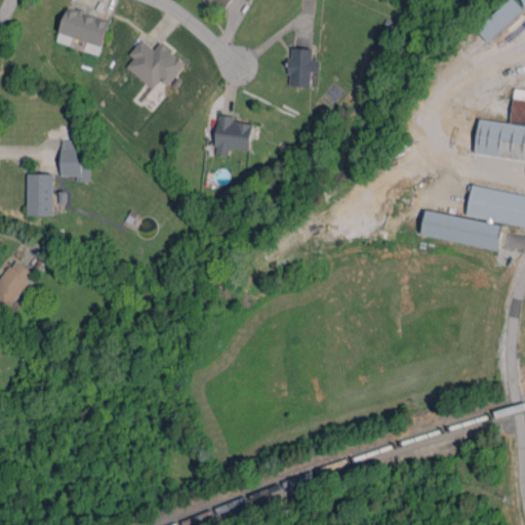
[(489,42),(524,8),(515,0),(508,0),(477,30),(489,42)]
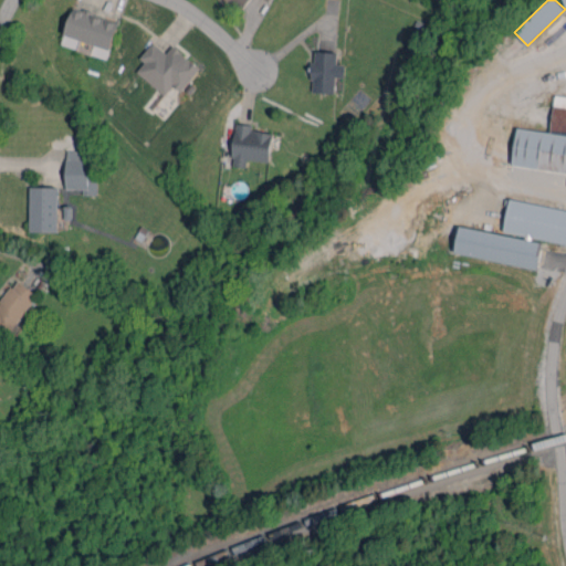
[(62,44),(75,48),(77,40),(112,49),(119,21),(71,9),(62,44)]
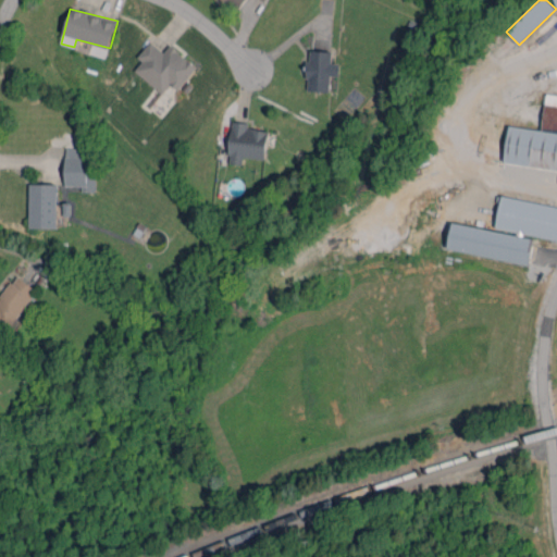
[(162,93),(170,83),(178,90),(197,65),(170,45),(164,52),(149,41),(137,58),(141,61),(134,71),(162,93)]
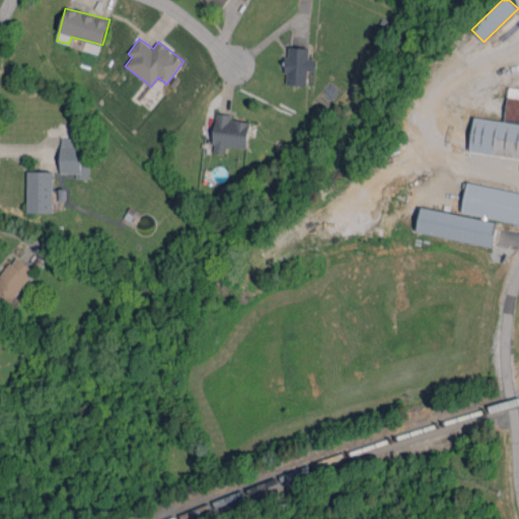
[(308,70),(315,70),(316,59),(309,59),(309,48),(289,47),(288,56),(286,56),(285,85),(307,85),(308,70)]
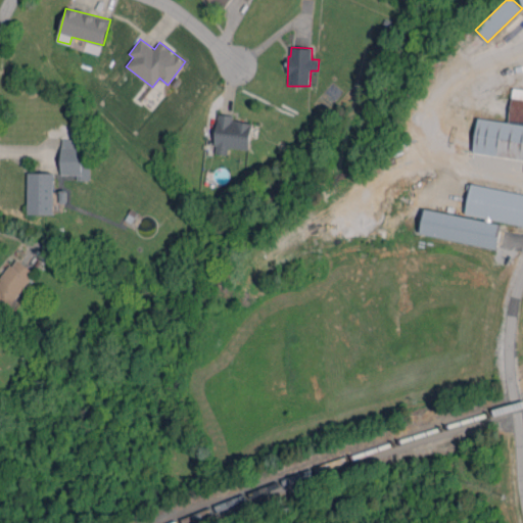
[(473,153),(522,159),(522,89),(513,88),(508,122),(477,117),(473,153)]
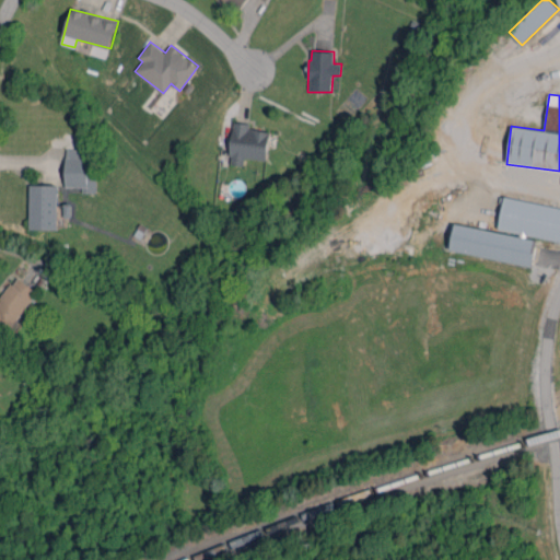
[(267,160),(269,131),(249,129),(251,124),(233,121),(229,164),(244,165),(244,158),(267,160)]
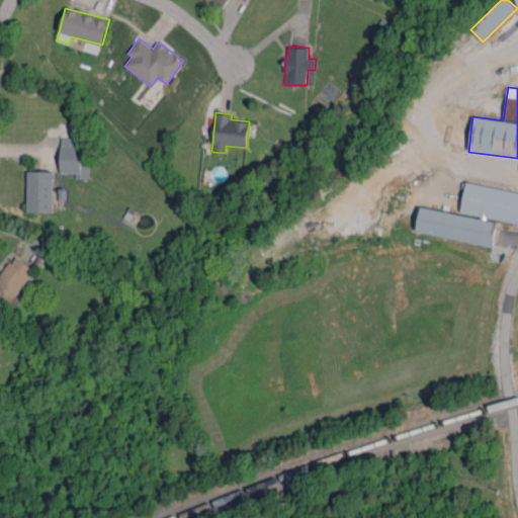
[(77,138),(61,138),(60,172),(76,172),(76,177),(89,178),(90,164),(82,164),(82,146),(77,146),(77,138)]
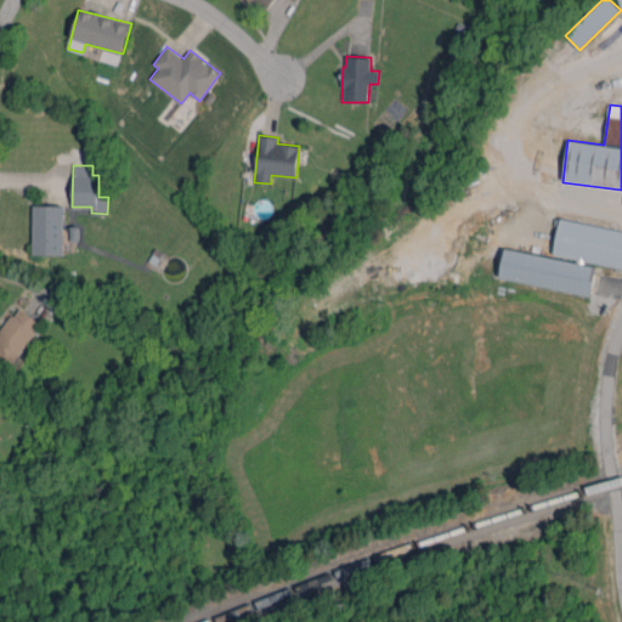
[(64,205),(33,205),(32,254),(63,255),(64,205)]
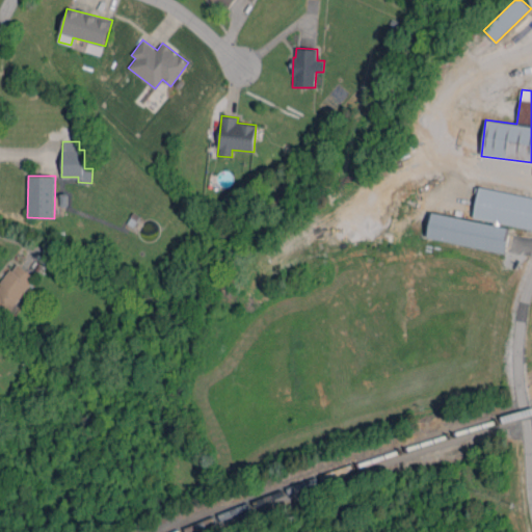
[(473,218),(531,229),(531,196),(479,187),(473,218)]
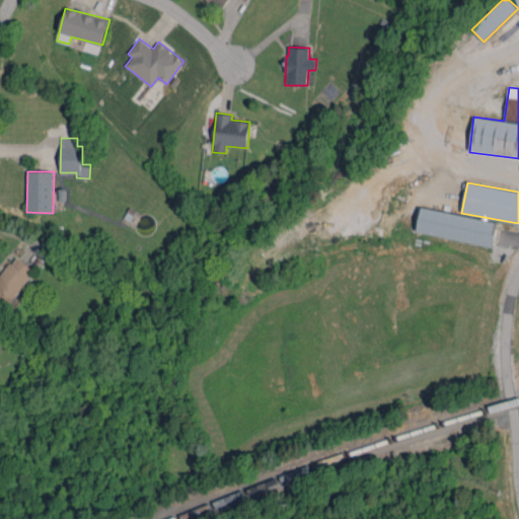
[(492,246),(497,221),(422,207),(417,232),(492,246)]
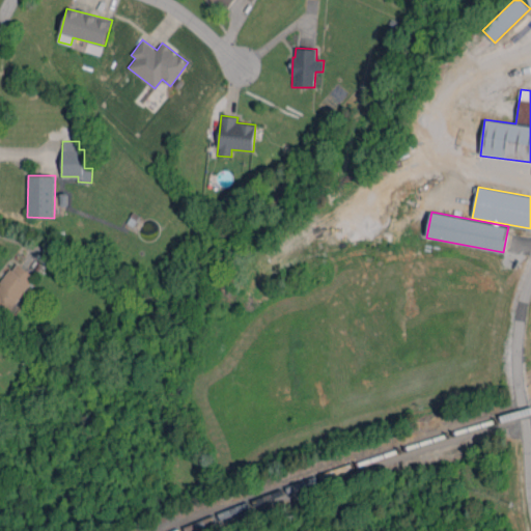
[(0,283),(0,304),(8,311),(35,277),(17,262),(0,283)]
